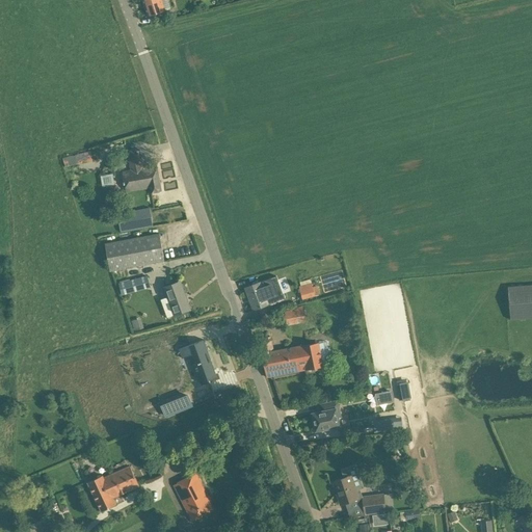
[(142,0),(149,16),(165,10),(161,0),(142,0)]
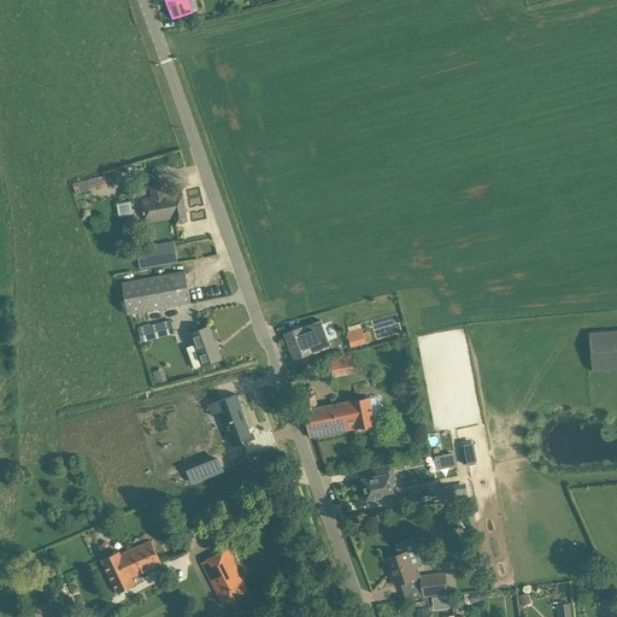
[(144,199),(148,222),(175,217),(176,224),(188,222),(182,191),(165,194),(162,172),(148,175),(153,198),(144,199)]
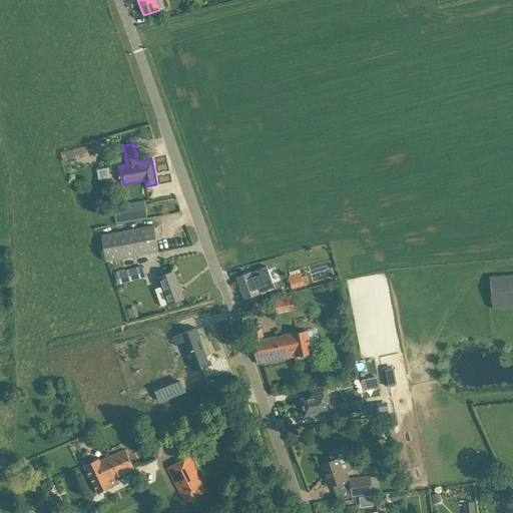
[(60,151),(62,160),(88,154),(86,145),(60,151)]
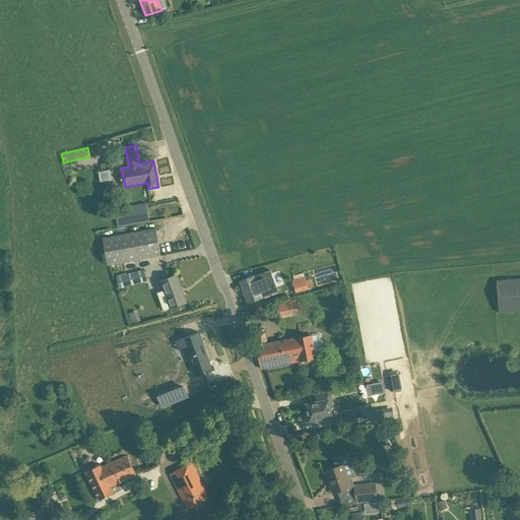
[(101,181),(112,180),(111,169),(100,171),(101,181)]
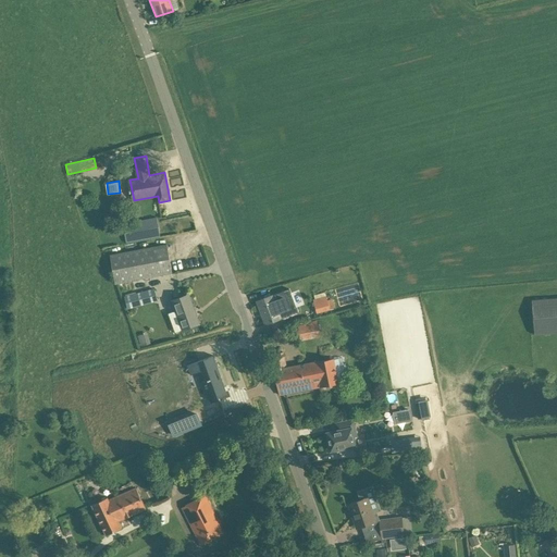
[(128,243),(160,236),(157,218),(124,223),(128,243)]
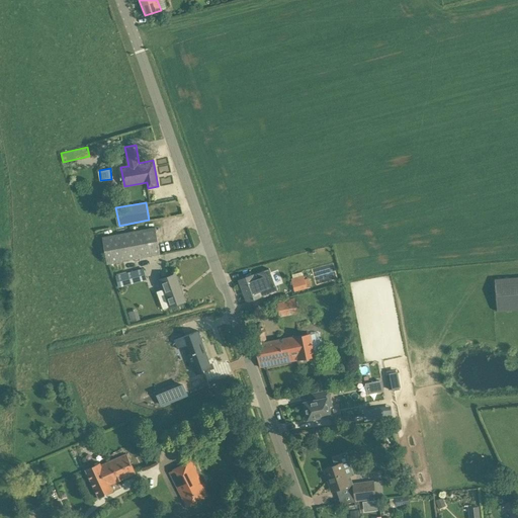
[(156,228),(103,237),(107,264),(161,254),(156,228)]
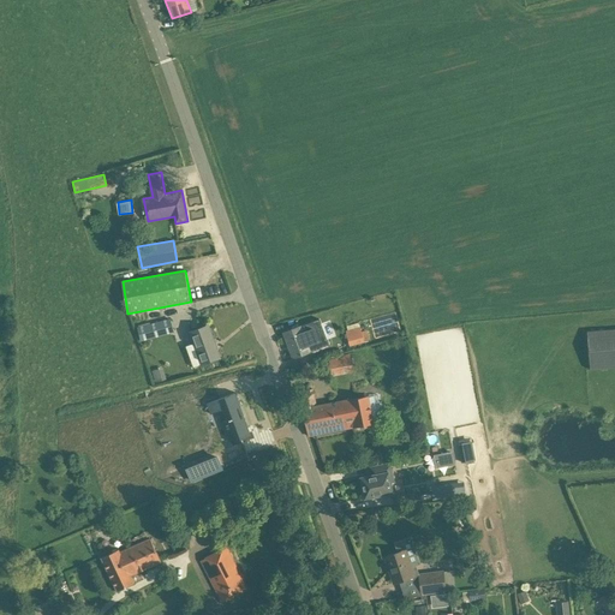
[(137,328),(139,340),(174,330),(171,320),(137,328)]
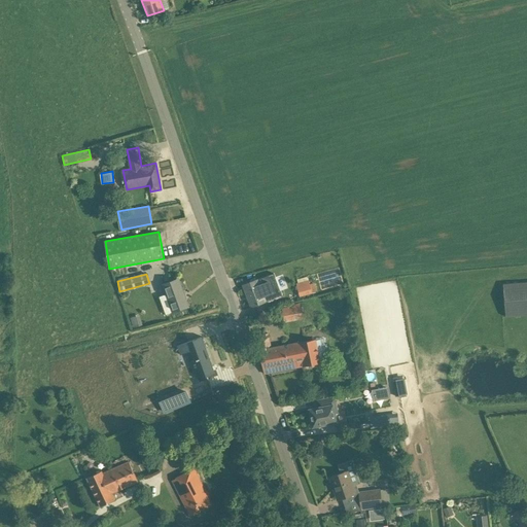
[(243,285),(251,307),(270,300),(267,293),(264,294),(262,290),(266,289),(282,285),(280,275),(258,280),(253,281),(243,285)]
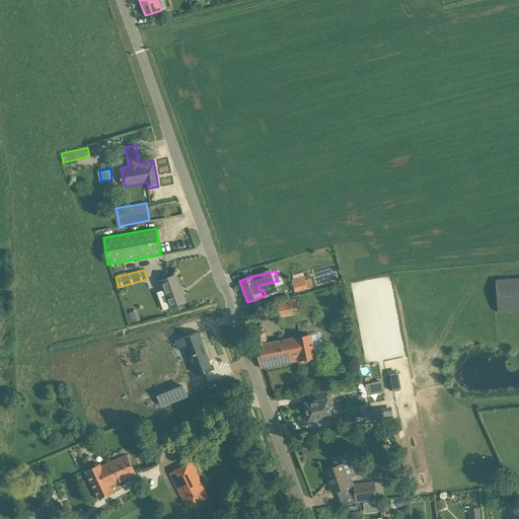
[(164,290),(157,293),(163,309),(170,307),(178,304),(186,301),(176,275),(166,278),(160,280),(164,290)]
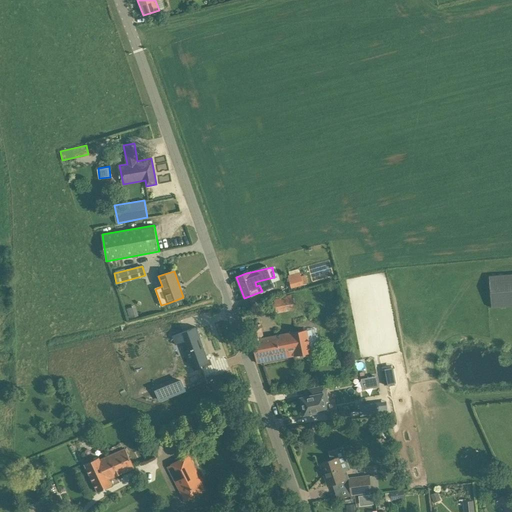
[(300,272),(288,275),(291,286),(303,283),(307,282),(306,278),(305,273),(301,275),(300,272)]
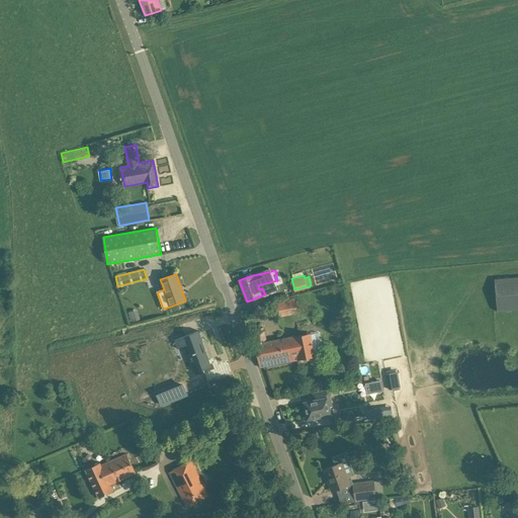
[(517,276),(496,278),(498,311),(517,309),(517,276)]
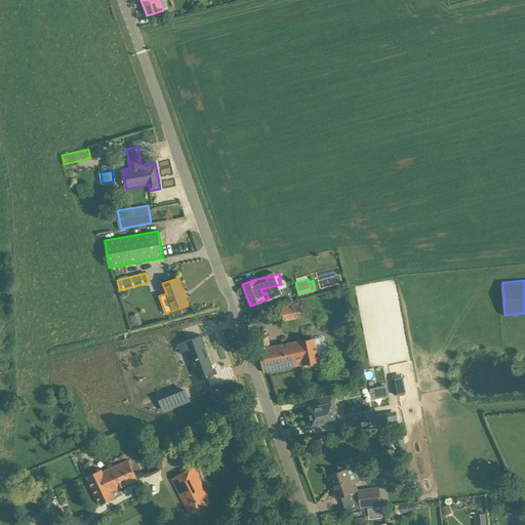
[(299,301),(293,303),(296,319),(303,318),(299,301)]
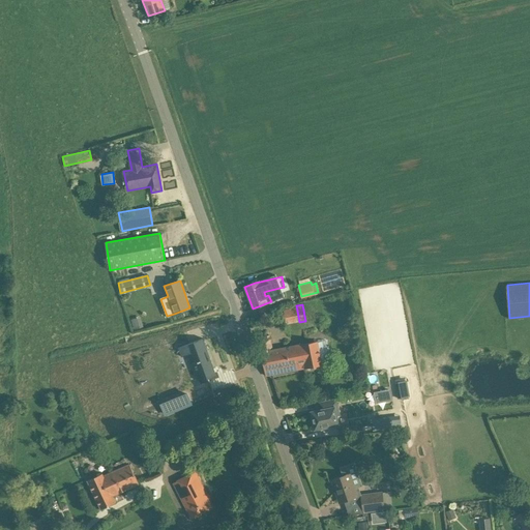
[(141,317),(133,318),(134,328),(143,326),(141,317)]
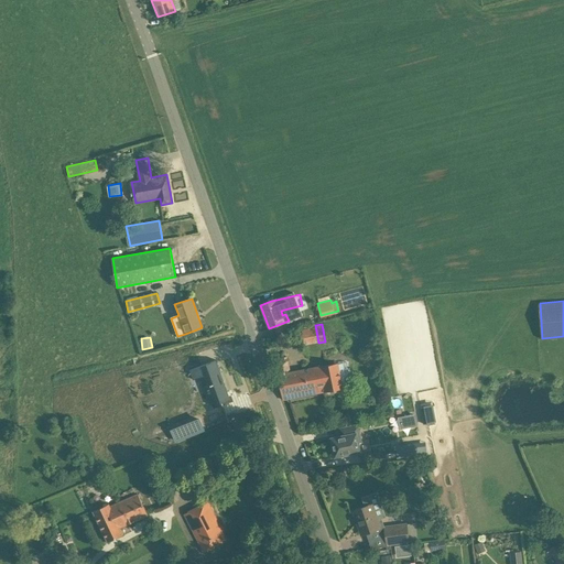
[(275,359),(283,400),(343,388),(338,364),(291,372),(288,356),(275,359)]
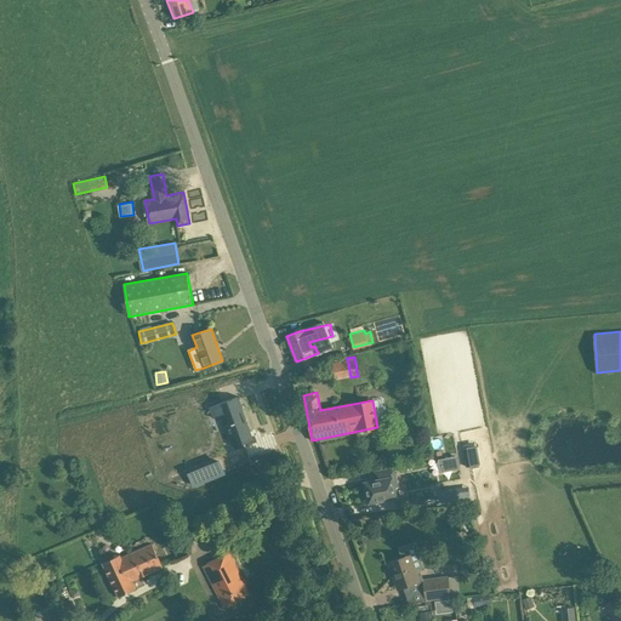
[(209,406),(209,409),(215,406),(218,405),(222,415),(224,414),(227,419),(228,423),(227,423),(226,425),(234,448),(240,445),(255,439),(243,409),(241,409),(240,404),(238,396),(209,406)]
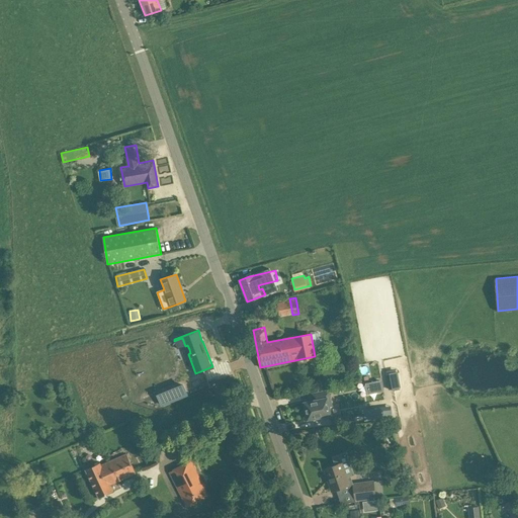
[(382,391),(380,379),(365,382),(368,394),(382,391)]
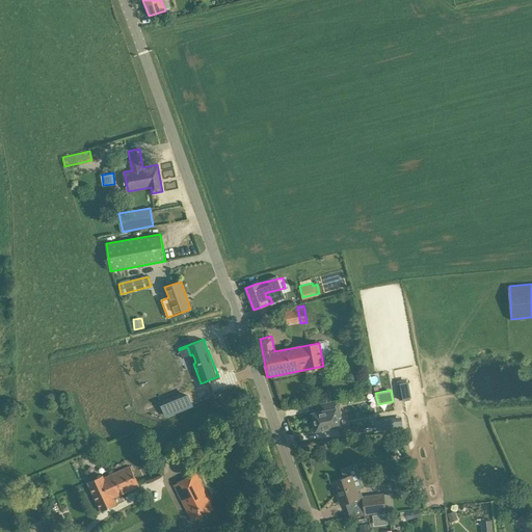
[(410,390),(398,392),(399,399),(411,397),(410,390)]
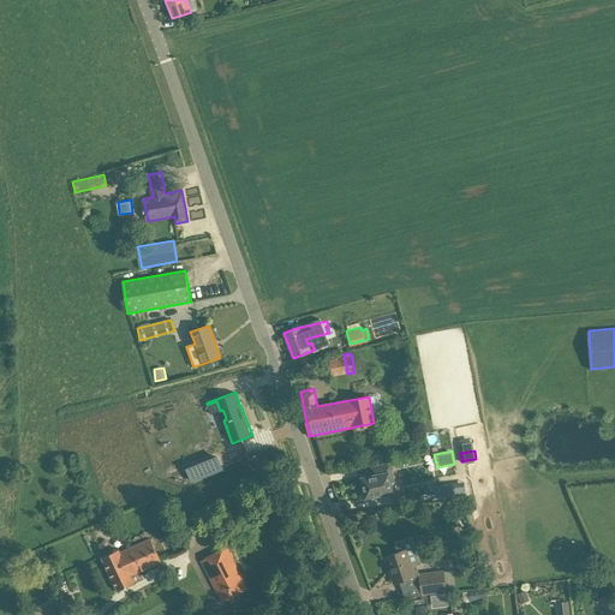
[(216,457),(187,469),(193,482),(222,470),(216,457)]
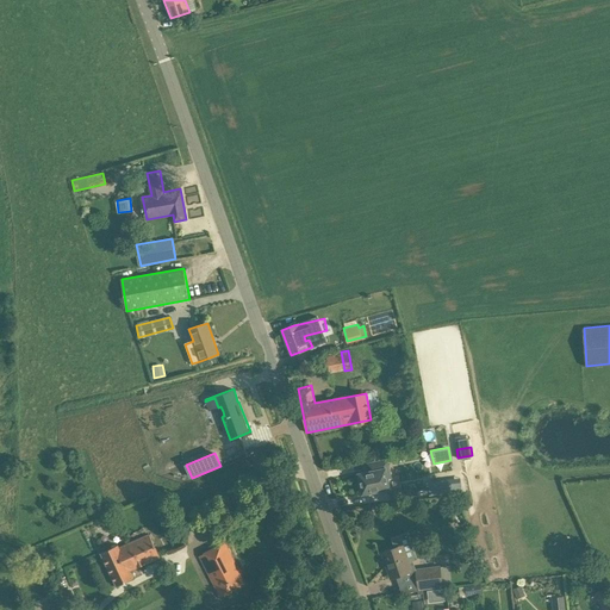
[(369,472),(359,474),(363,493),(371,492),(371,493),(380,491),(380,490),(388,487),(387,478),(391,478),(387,459),(368,464),(369,472)]
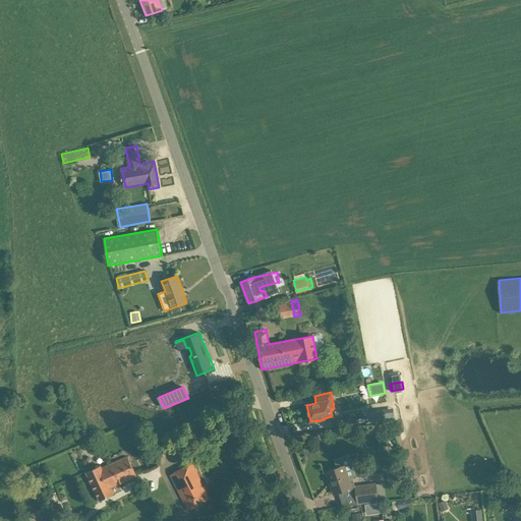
[(382,426),(373,437),(381,442),(389,431),(382,426)]
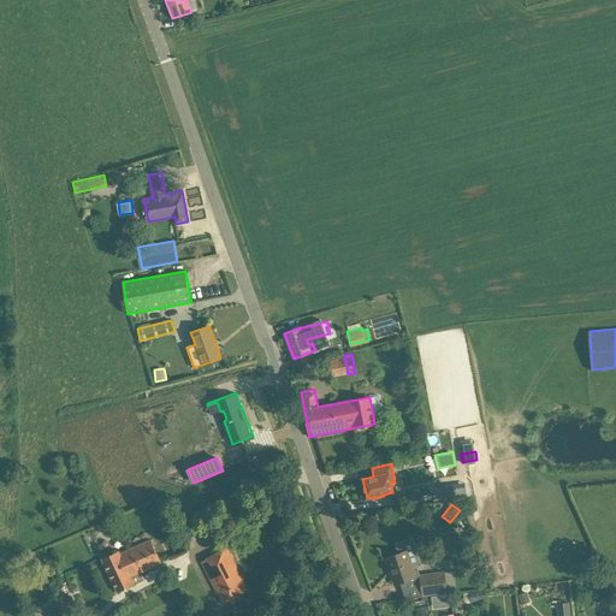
[(386,557),(390,570),(392,569),(397,584),(415,576),(413,568),(421,564),(412,537),(395,543),(398,554),(386,557)]
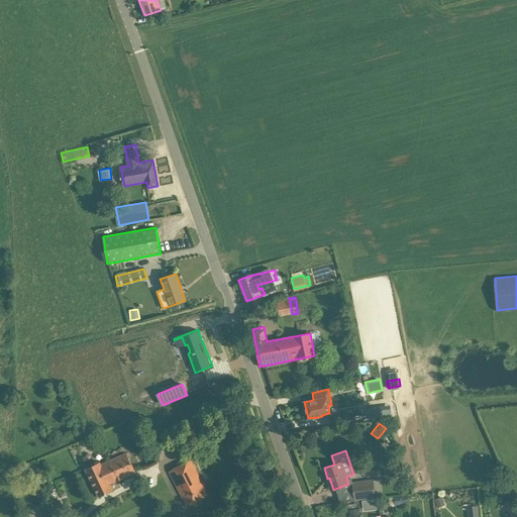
[(86,469),(99,497),(113,490),(110,484),(135,473),(126,452),(101,463),(100,461),(86,469)]
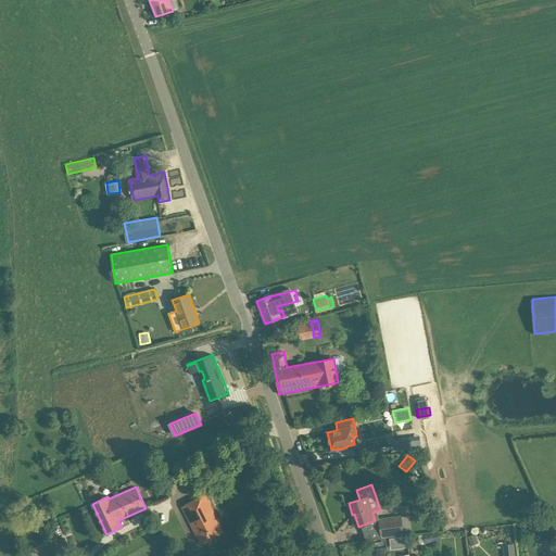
[(182,506),(201,544),(224,532),(205,495),(182,506)]
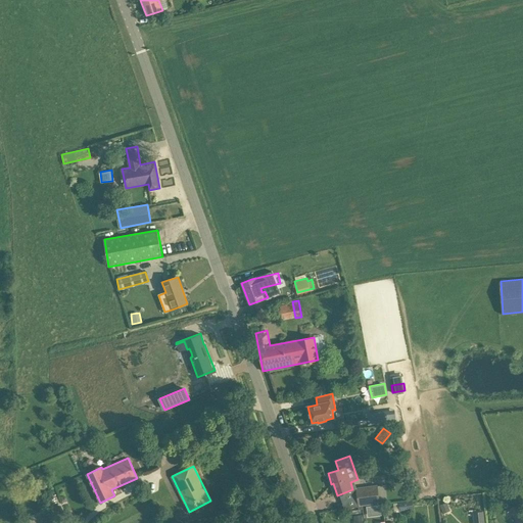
[(360,505),(363,505),(380,503),(378,485),(357,487),(358,505),(360,505)]
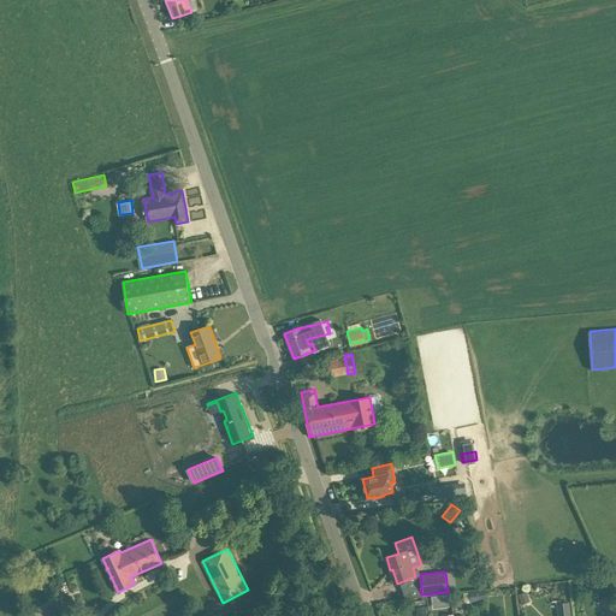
[(486,590),(469,592),(471,600),(487,598),(486,590)]
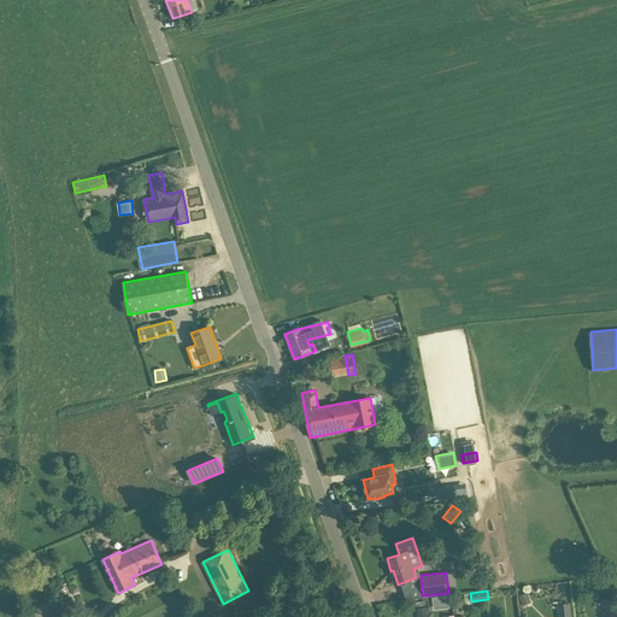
[(519,595),(523,606),(533,603),(528,592),(519,595)]
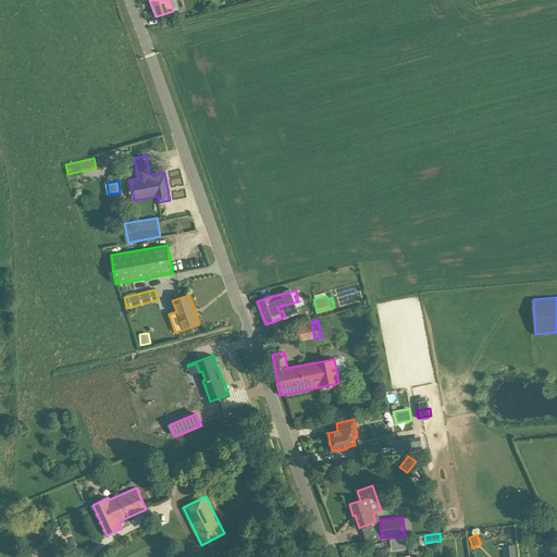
[(405,537),(393,539),(394,549),(406,548),(405,537)]
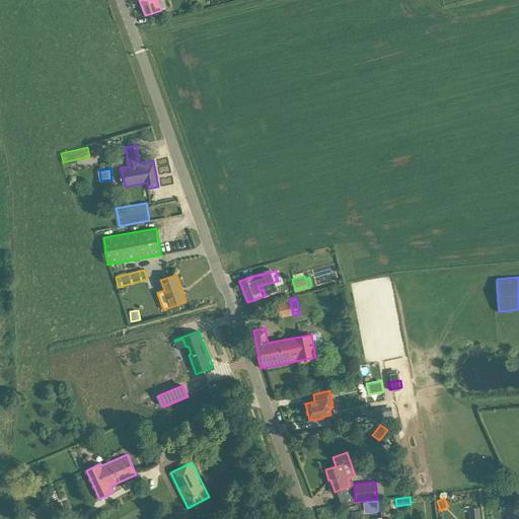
[(507,505),(513,518),(517,518),(518,518),(518,510),(514,501),(507,505)]
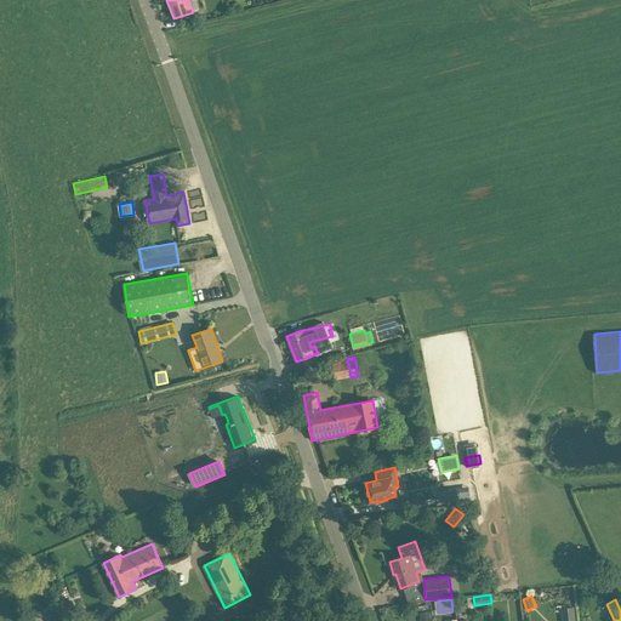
[(290,604),(284,608),(288,614),(294,615),(295,605),(290,604)]
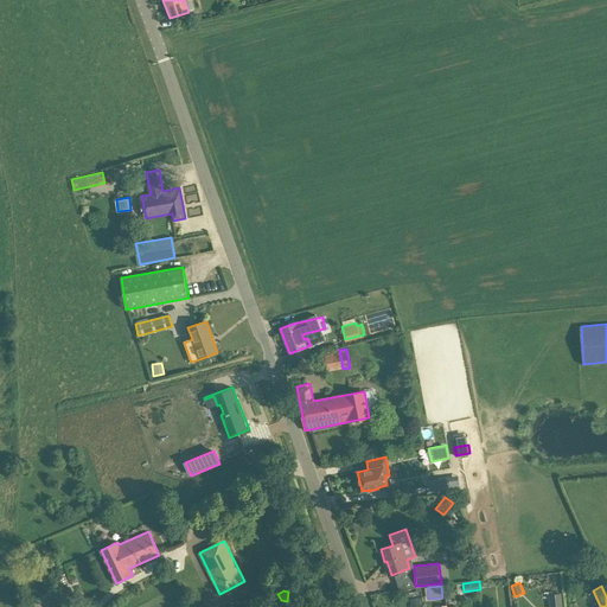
[(549,594),(550,606),(563,606),(562,593),(549,594)]
